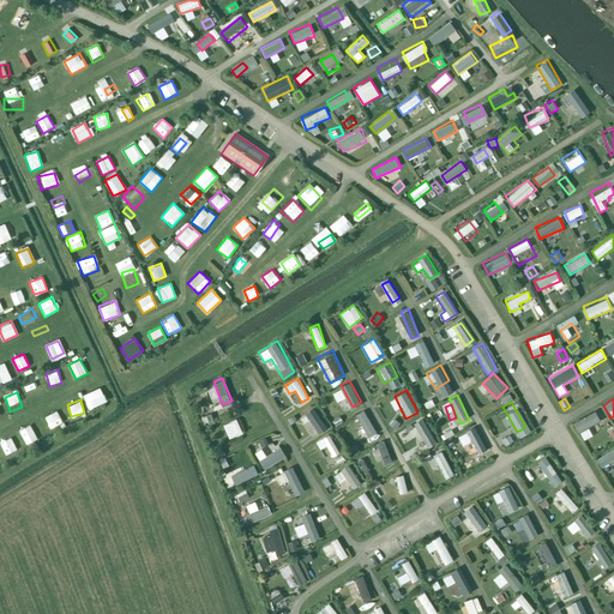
[(314,431),(324,425),(313,407),(302,413),(314,431)]
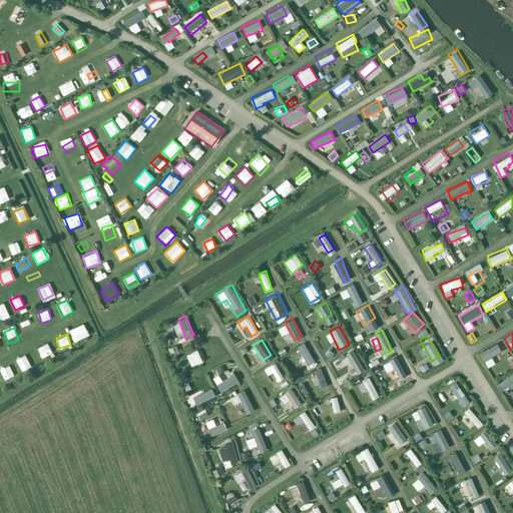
[(306,341),(299,344),(307,366),(315,364),(306,341)]
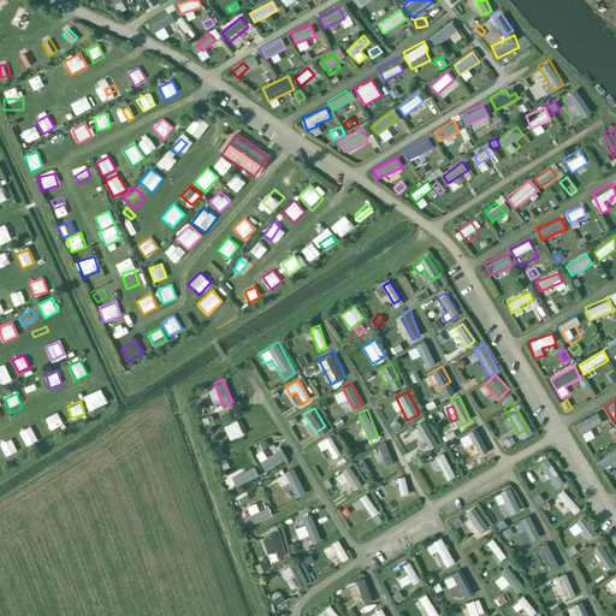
[(598,413),(574,421),(579,433),(603,426),(598,413)]
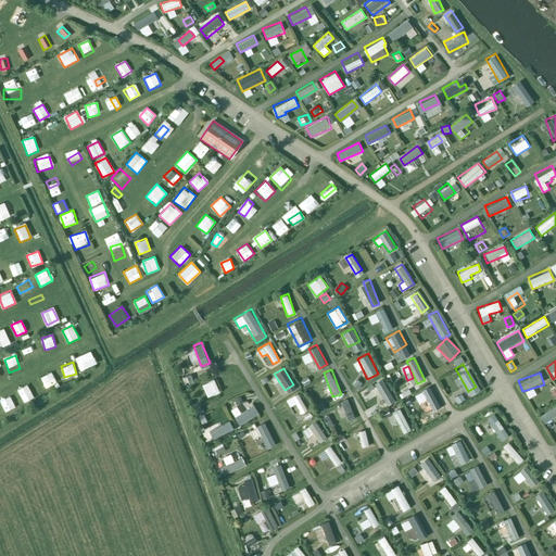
[(37,380),(41,390),(47,387),(41,377),(37,380)]
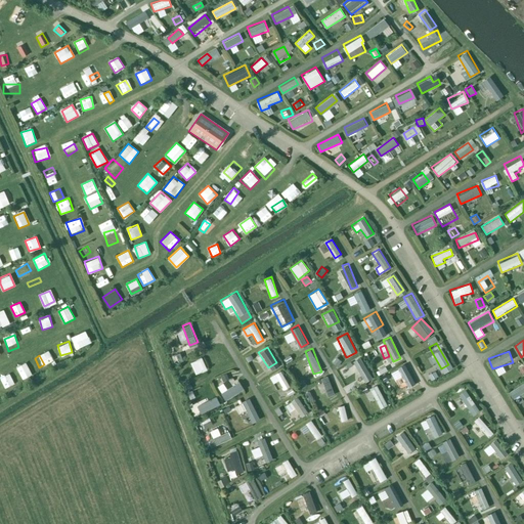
[(195,374),(207,369),(202,356),(190,361),(195,374)]
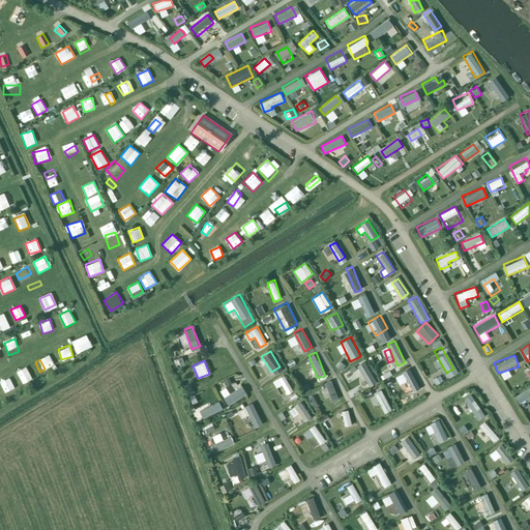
[(342,371),(346,363),(340,360),(336,367),(342,371)]
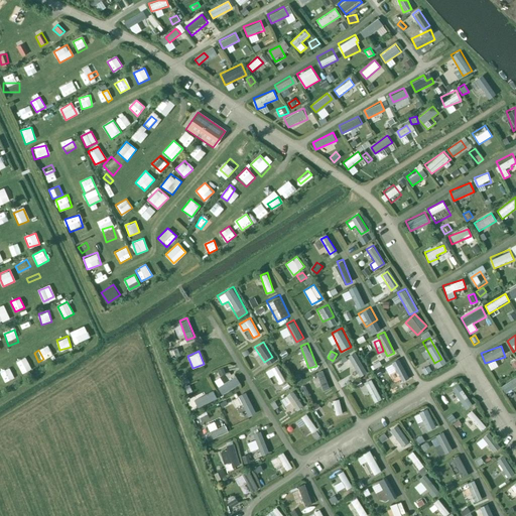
[(354,352),(348,357),(358,370),(364,365),(354,352)]
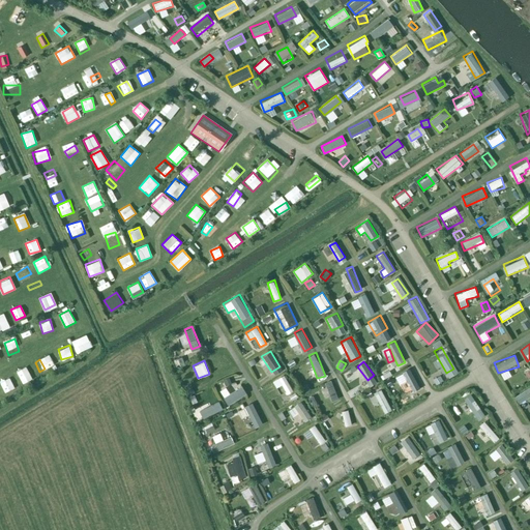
[(19,370),(23,381),(32,377),(28,365),(19,370)]
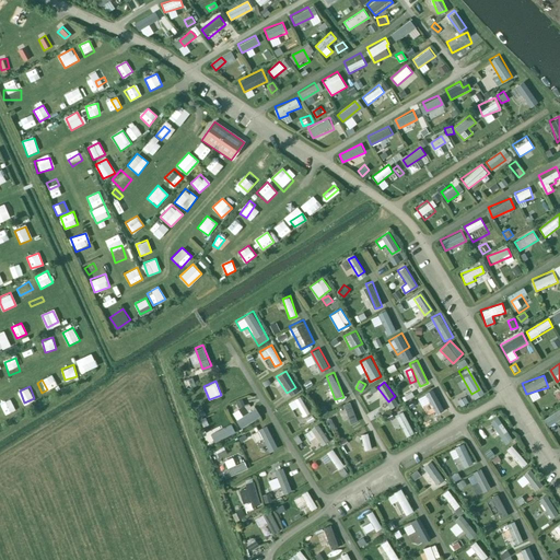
[(403,395),(406,400),(415,396),(412,391),(403,395)]
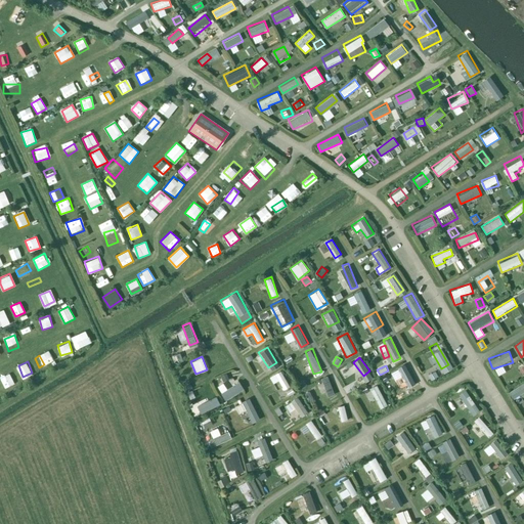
[(399,369),(406,386),(412,383),(406,366),(399,369)]
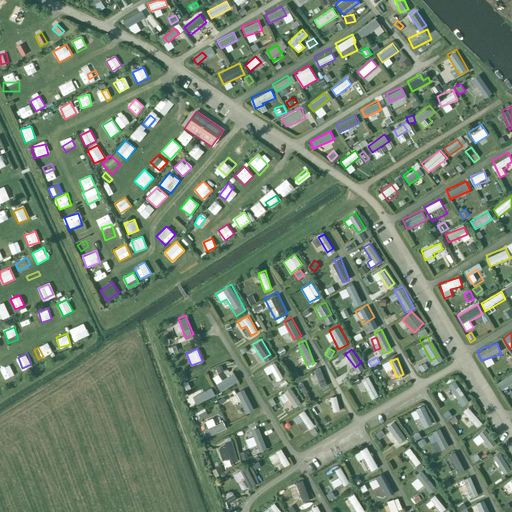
[(263,366),(267,374),(272,372),(276,378),(282,375),(275,361),(263,366)]
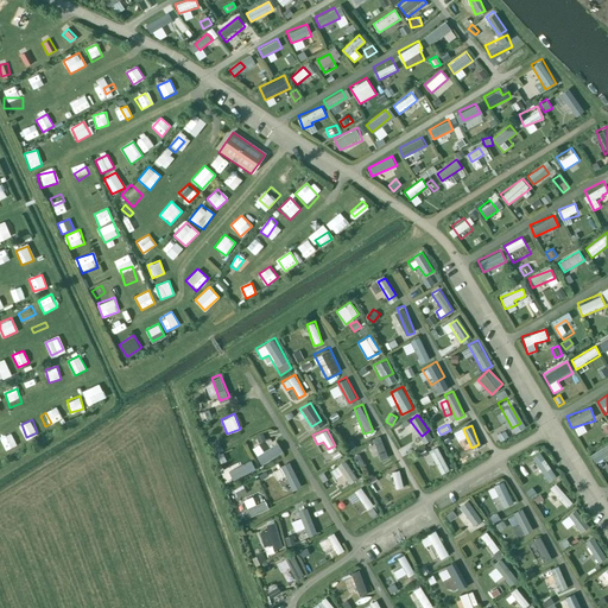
[(18,432),(7,437),(13,447),(23,442),(18,432)]
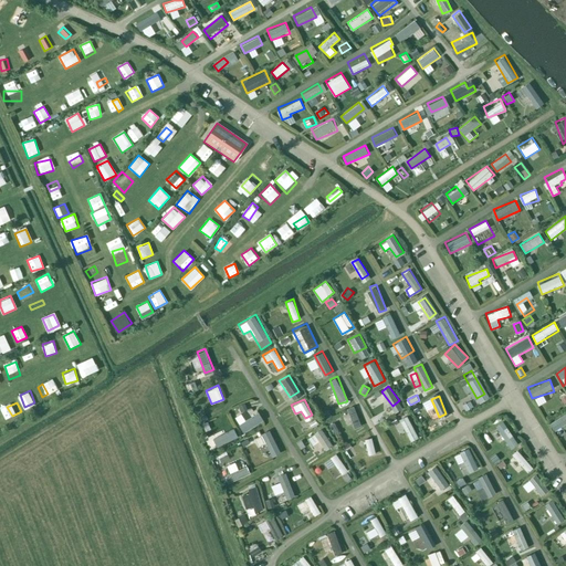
[(399,404),(392,410),(397,415),(404,409),(399,404)]
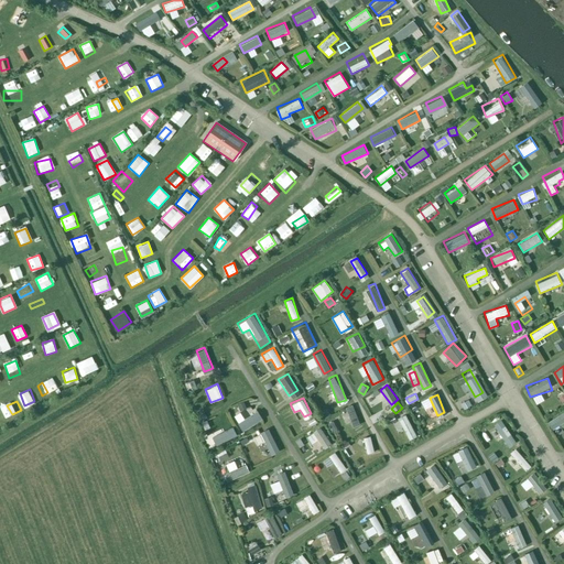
[(340,409),(345,422),(350,420),(353,427),(360,425),(353,404),(340,409)]
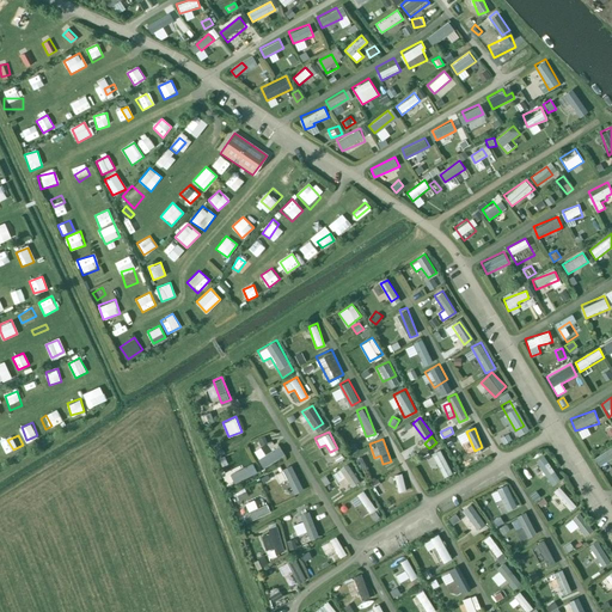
[(262,465),(281,454),(276,445),(257,457),(262,465)]
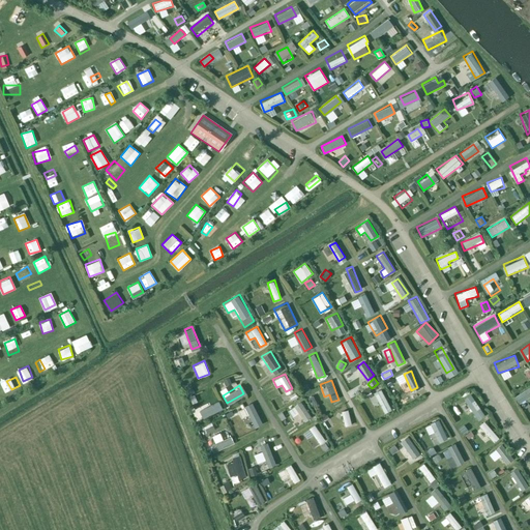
[(519,404),(529,396),(529,386),(514,396),(519,404)]
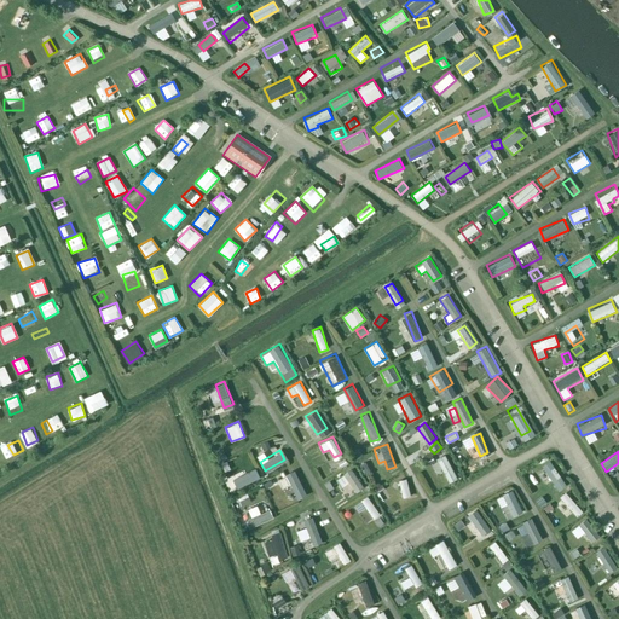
[(449,484),(457,481),(446,453),(438,456),(449,484)]
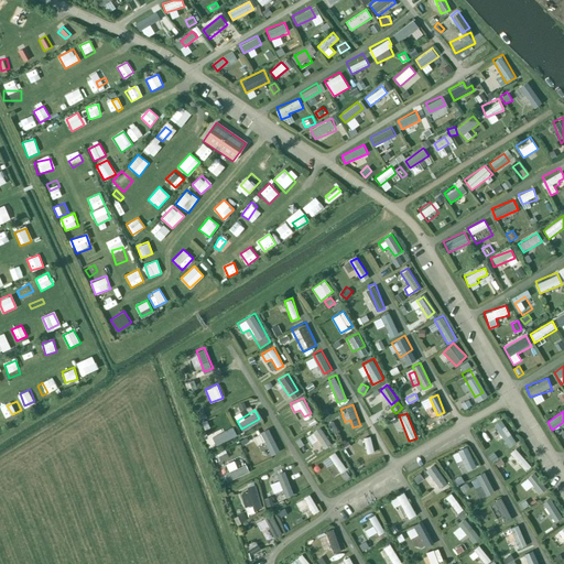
[(498,422),(488,433),(499,444),(509,433),(498,422)]
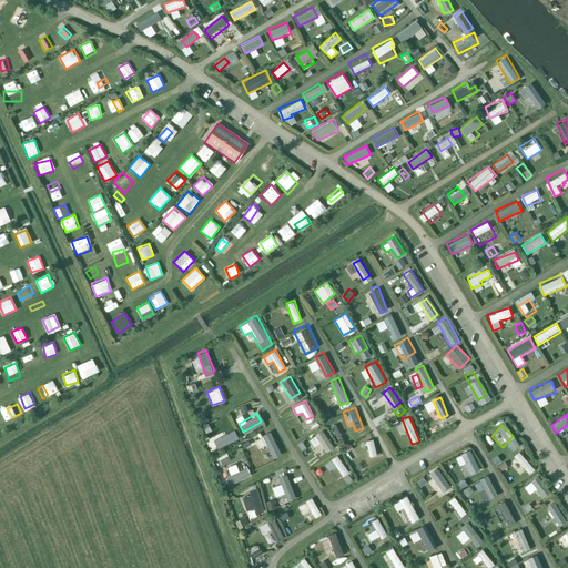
[(318,457),(334,449),(324,429),(308,437),(318,457)]
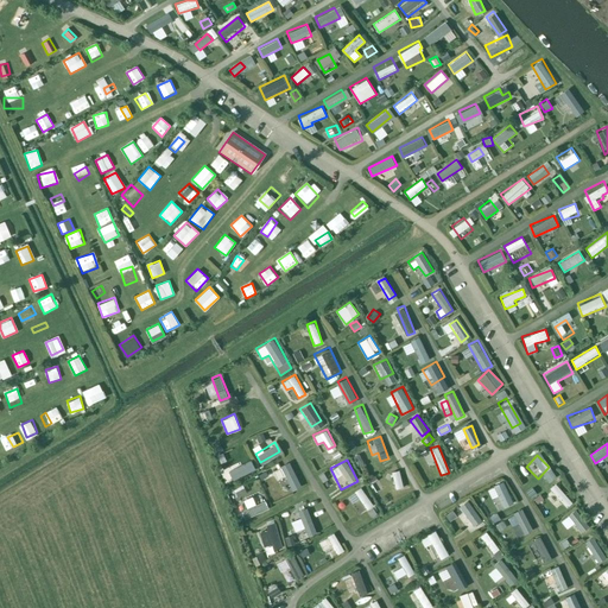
[(230,480),(246,470),(241,462),(226,472),(230,480)]
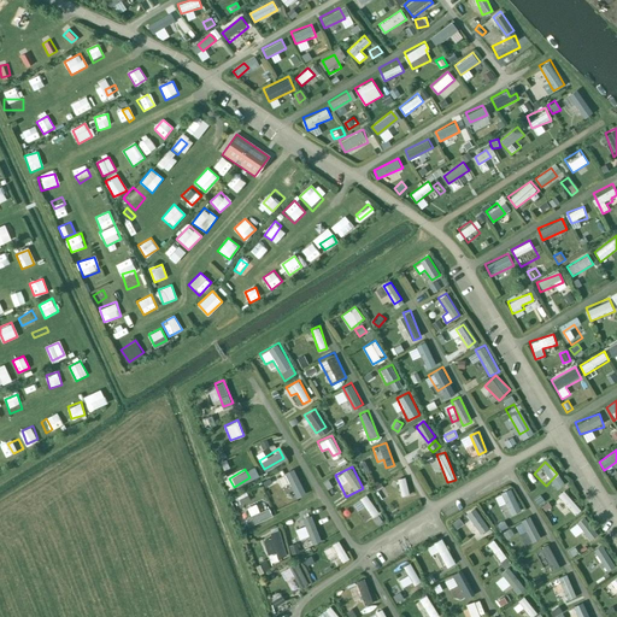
[(404,475),(397,477),(401,495),(410,494),(404,475)]
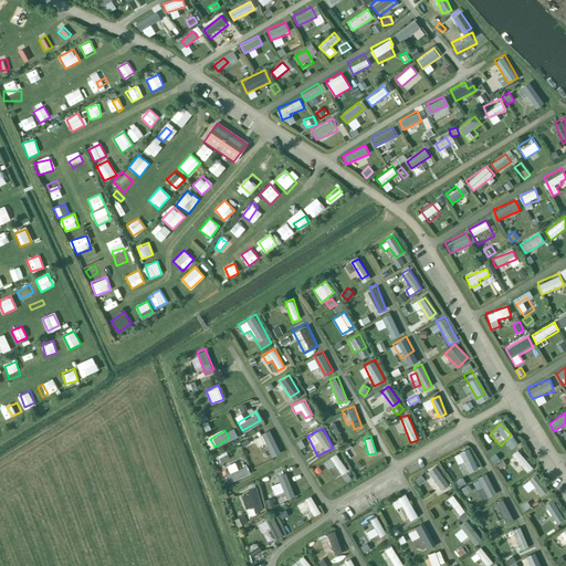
[(251,456),(255,464),(276,454),(272,446),(251,456)]
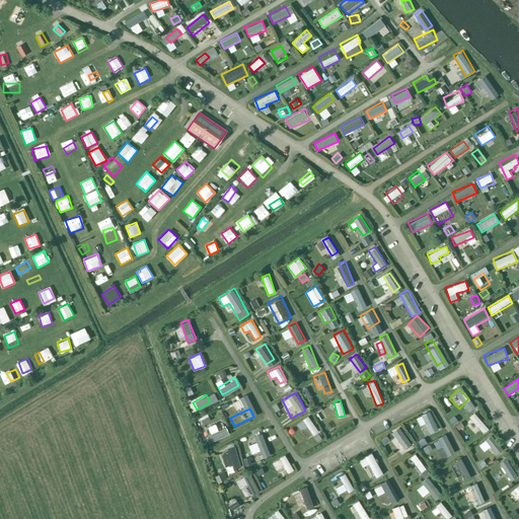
[(429,410),(416,417),(427,437),(440,430),(429,410)]
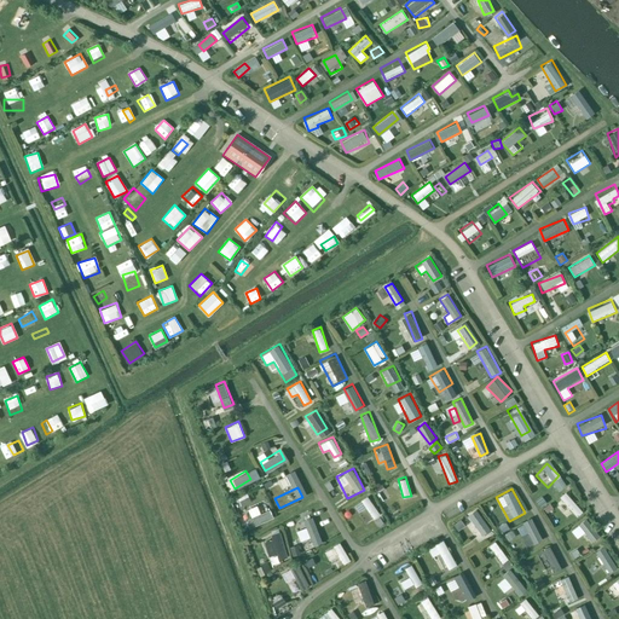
[(577,518),(583,512),(565,492),(559,498),(577,518)]
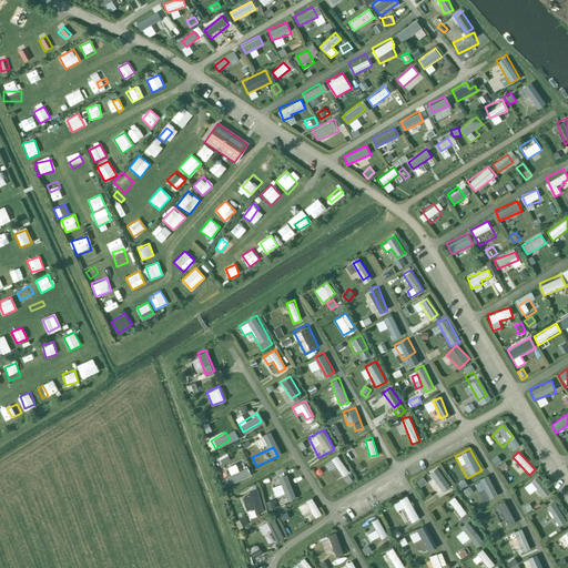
[(343,476),(350,472),(336,454),(330,458),(343,476)]
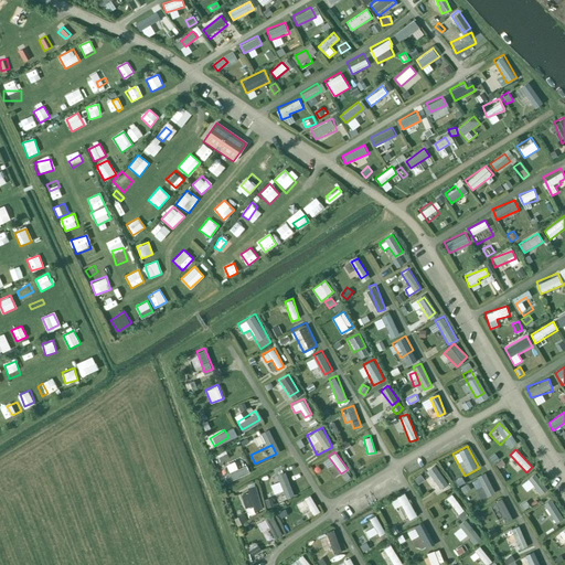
[(500,457),(493,461),(500,469),(507,465),(500,457)]
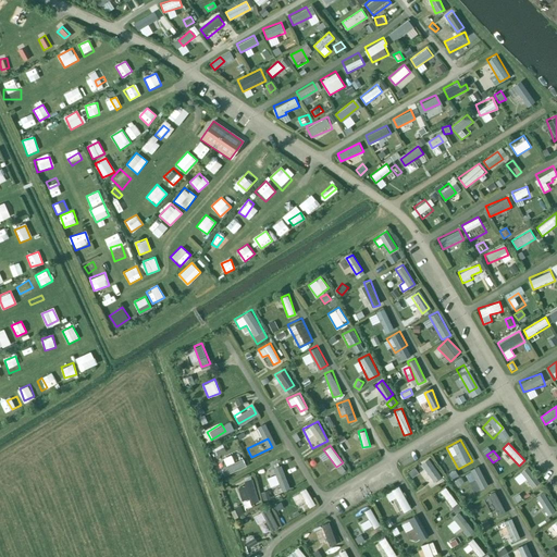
[(308,457),(310,461),(319,458),(317,453),(308,457)]
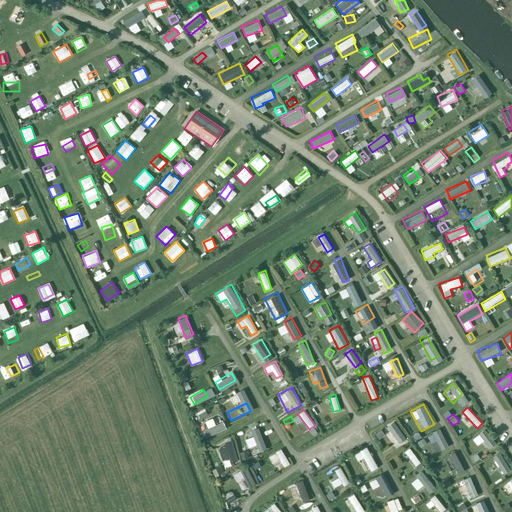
[(203,428),(207,436),(226,426),(222,419),(203,428)]
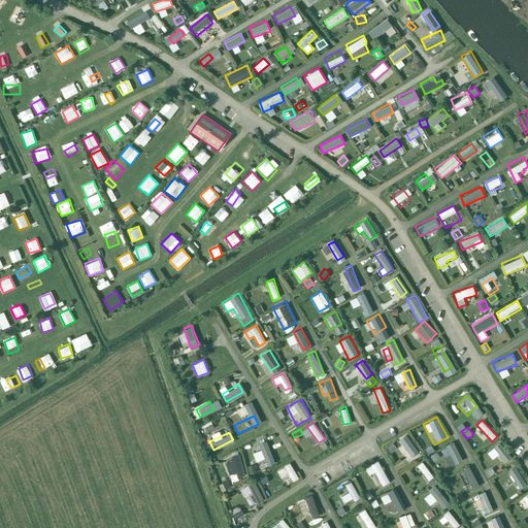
[(407,460),(418,451),(406,436),(396,446),(407,460)]
